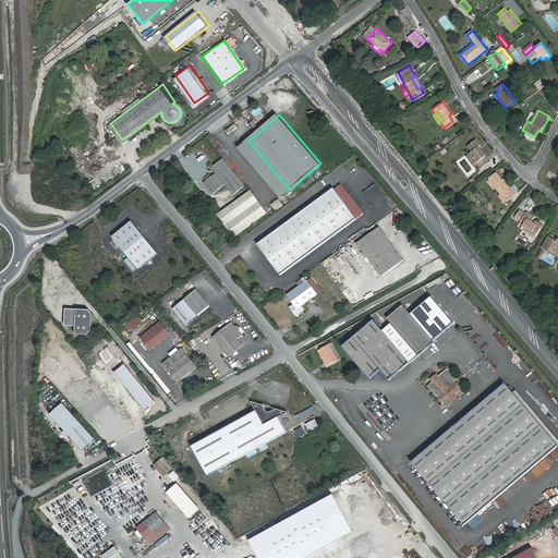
[(242,146),(282,195),(290,190),(249,141),(242,146)]
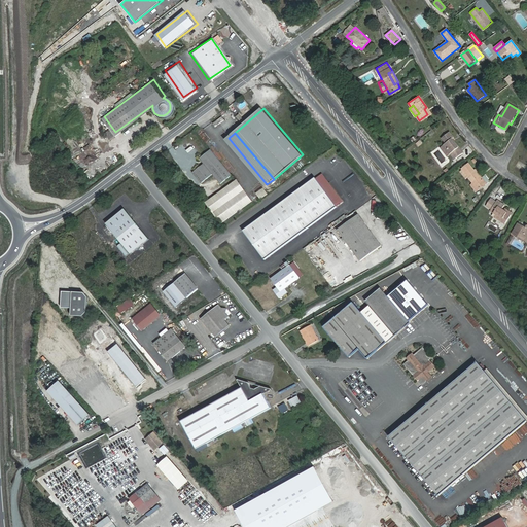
[(452,139),(447,133),(440,139),(443,144),(441,147),(447,156),(449,155),(453,162),(461,155),(450,141),(452,139)]
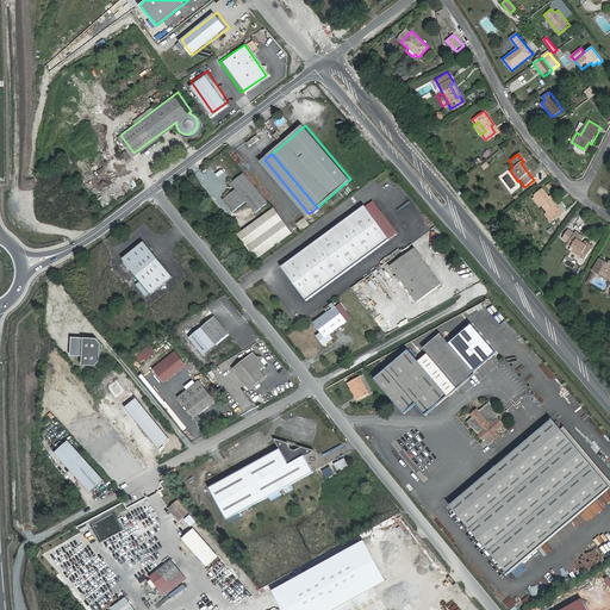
[(506,173),(515,184),(517,181),(510,170),(506,173)]
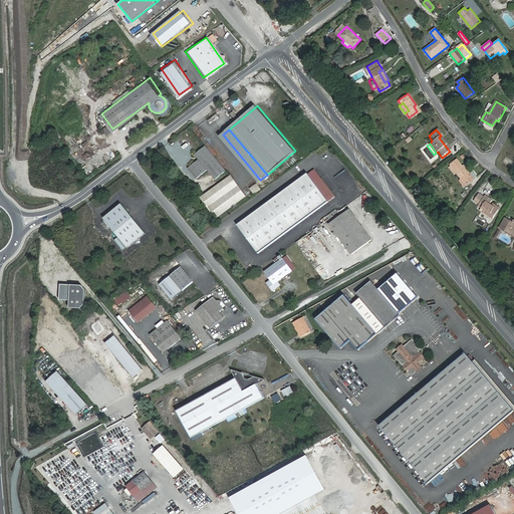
[(215,178),(224,170),(204,145),(194,154),(198,158),(188,167),(196,177),(207,168),(215,178)]
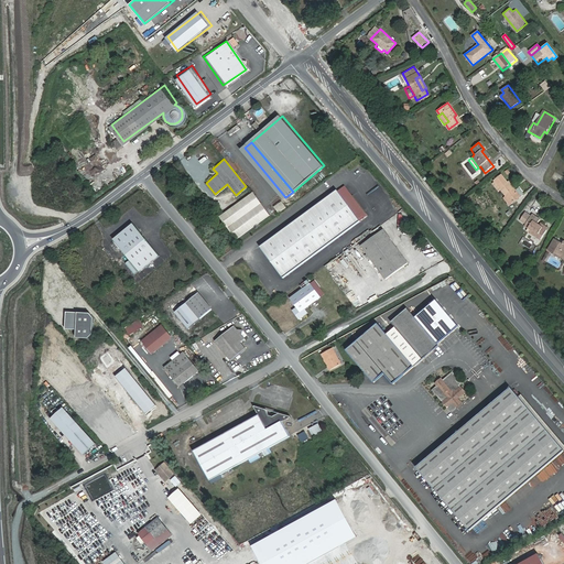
[(507,184),(501,176),(495,182),(496,184),(501,191),(507,198),(510,203),(519,196),(508,183),(507,184)]
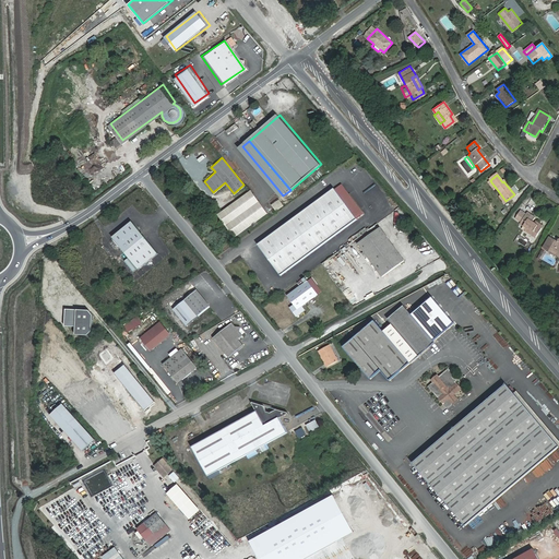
[(335,186),(259,242),(282,272),(357,215),(358,215),(365,211),(342,181),(335,186)]
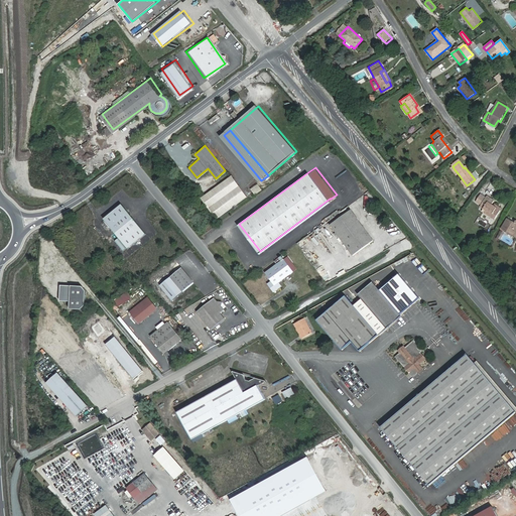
[(218,214),(248,191),(233,171),(203,194),(218,214)]
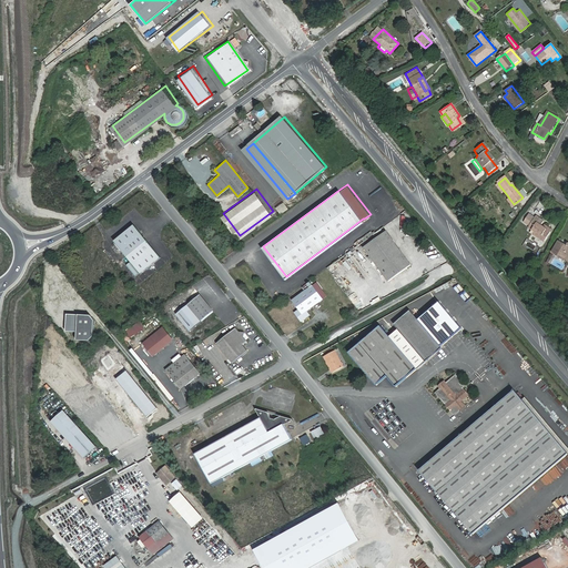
[(281,215),(288,210),(283,202),(275,209),(281,215)]
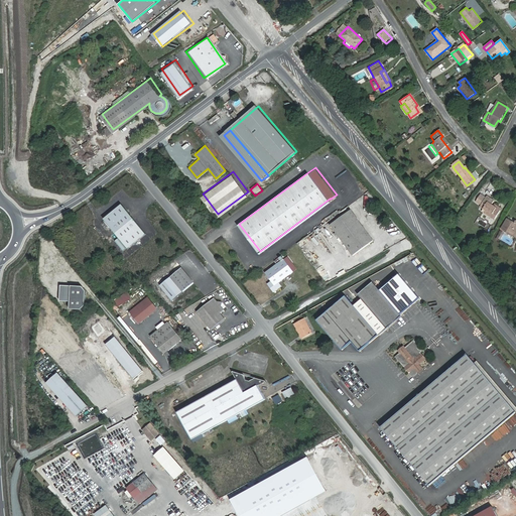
[(475,202),(480,205),(485,198),(480,195),(475,202)]
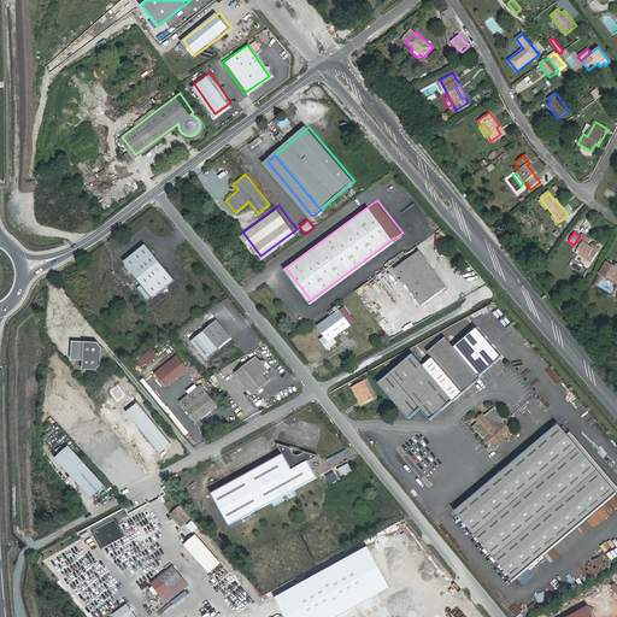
[(588,245),(589,242),(580,236),(571,248),(580,254),(577,257),(589,265),(597,254),(586,248),(588,245)]
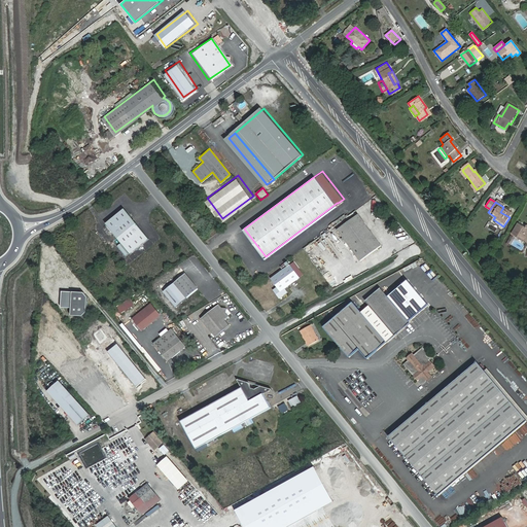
[(154,235),(131,205),(112,219),(136,249),(154,235)]
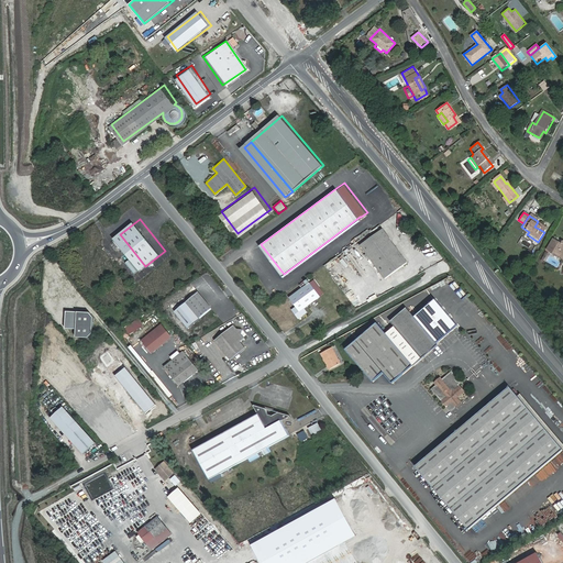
[(544,232),(545,229),(537,223),(534,227),(544,232)]
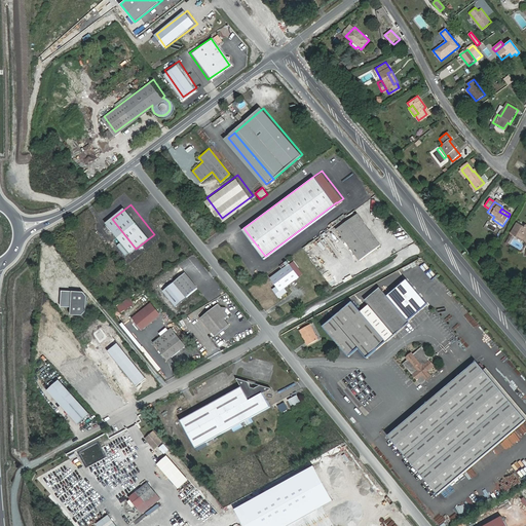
[(383,241),(360,212),(345,222),(339,227),(363,258),(383,241)]
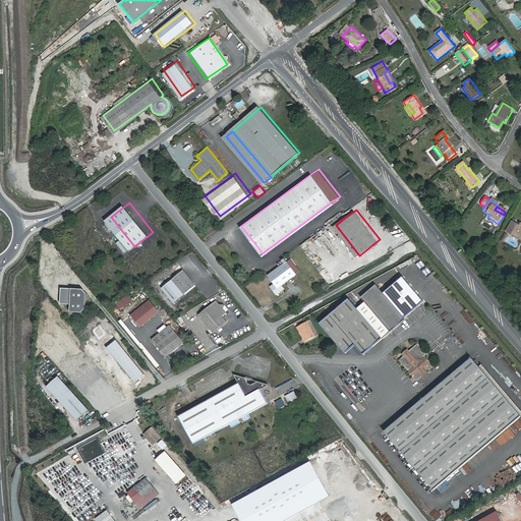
[(342,220),(339,216),(333,221),(336,225),(342,220)]
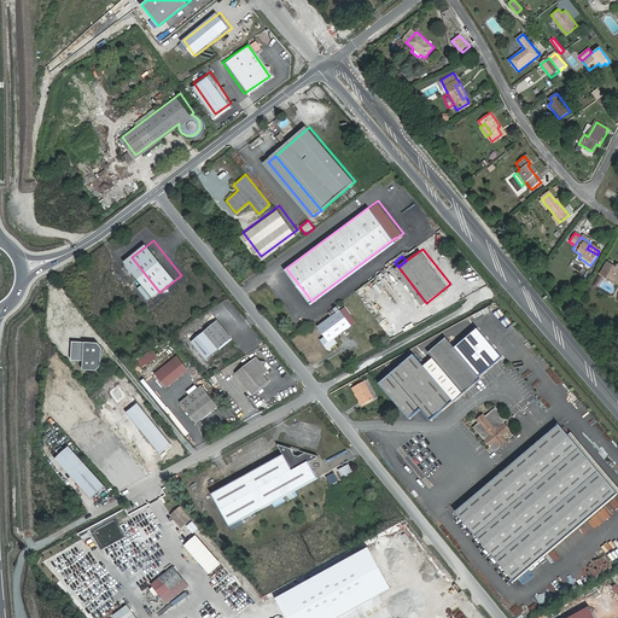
[(617,267),(616,270),(608,266),(601,277),(608,281),(610,278),(617,283),(617,267)]
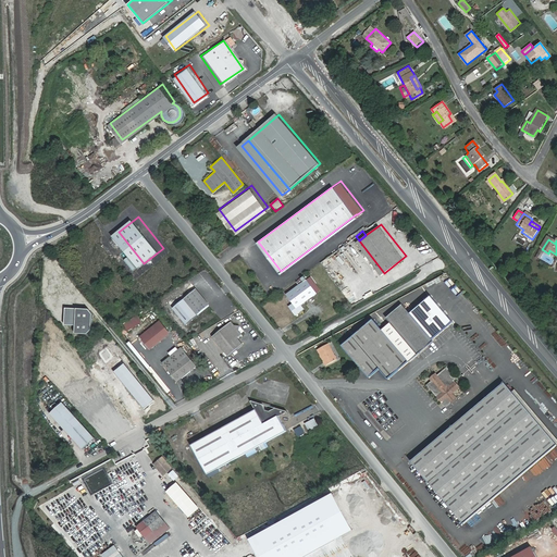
[(319,291),(309,277),(289,292),(296,300),(292,304),(298,312),(307,306),(304,301),(319,291)]
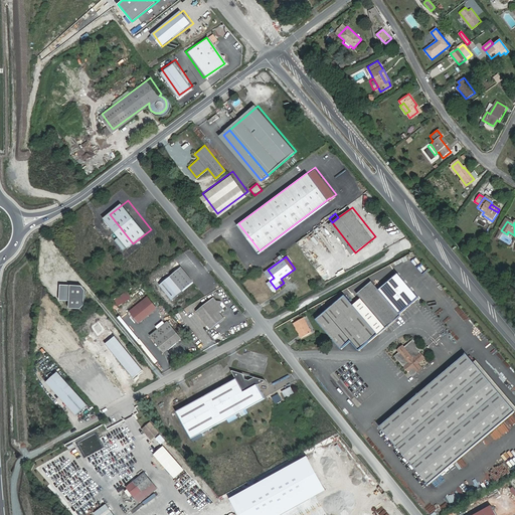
[(187,289),(198,281),(186,266),(176,274),(187,289)]
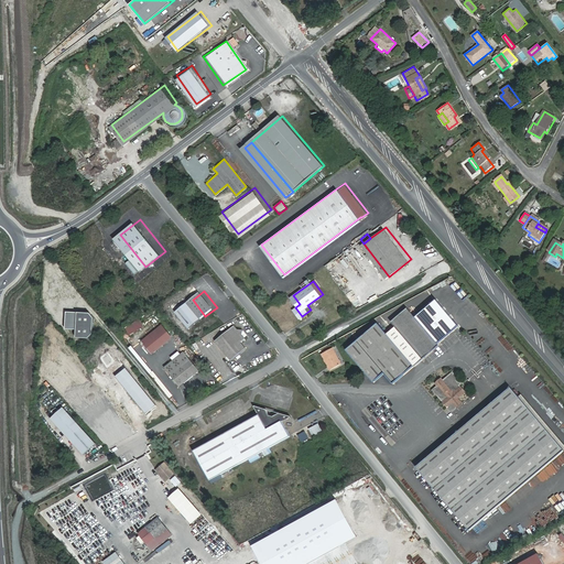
[(431,335),(454,315),(441,300),(418,321),(431,335)]
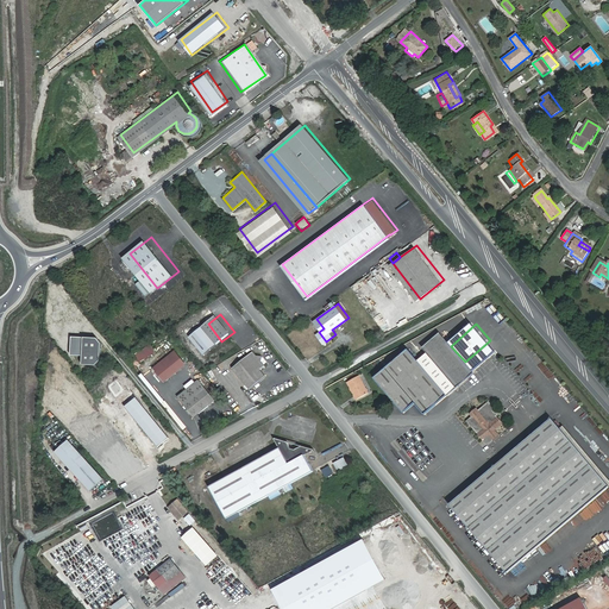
[(457,385),(473,372),(439,332),(422,346),(457,385)]
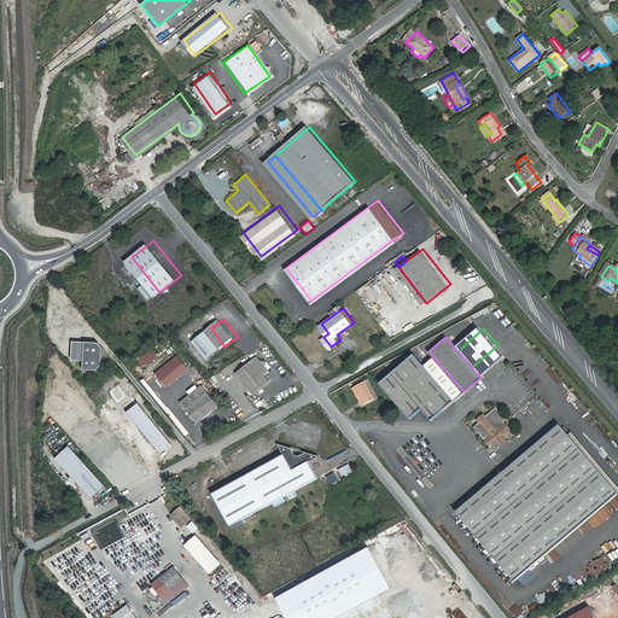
[(92,356),(92,338),(80,338),(80,356),(92,356)]
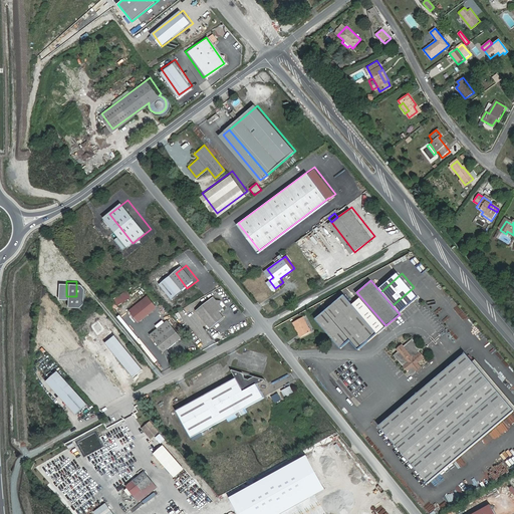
[(91,285),(88,281),(76,281),(76,304),(88,304),(91,300),(91,285)]
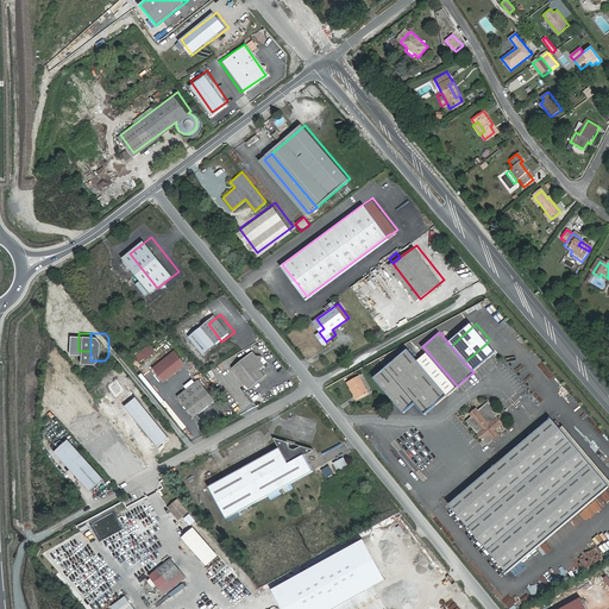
[(145,359),(159,350),(156,344),(142,352),(145,359)]
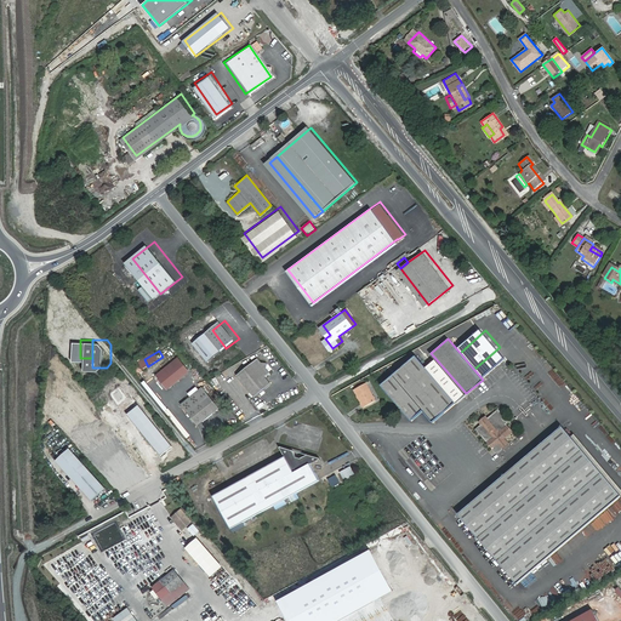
[(437,420),(460,399),(420,353),(385,383),(415,419),(426,408),(437,420)]
